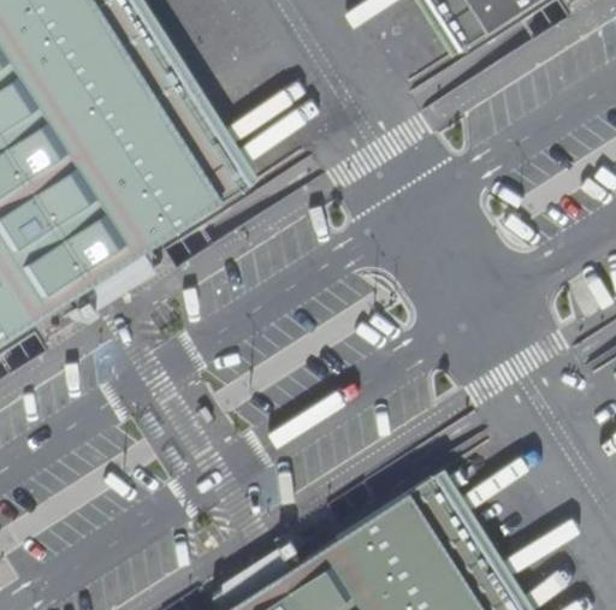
[(0,0),(0,347),(249,188),(129,0),(0,0)]
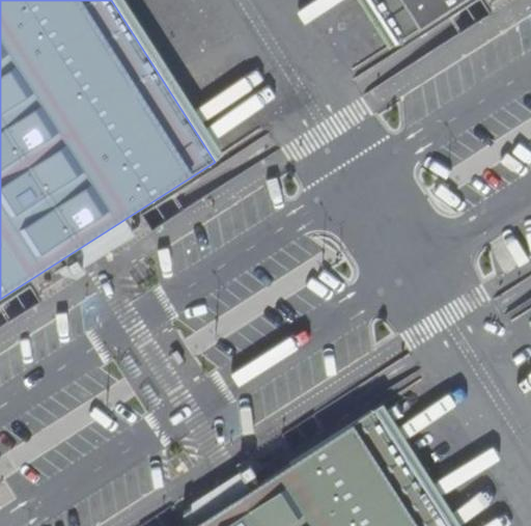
[(368,0),(397,45),(467,0),(368,0)]
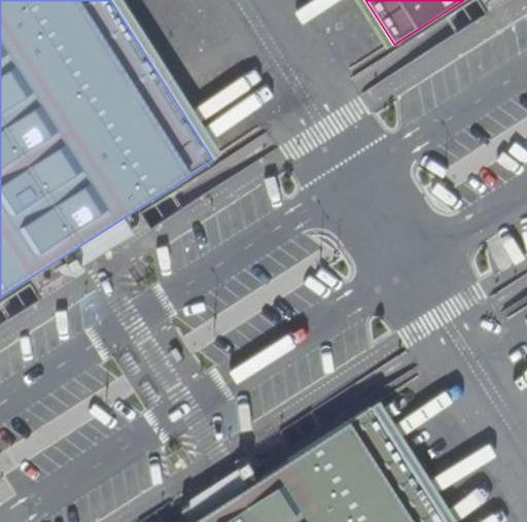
[(174,351),(167,356),(175,368),(182,362),(174,351)]
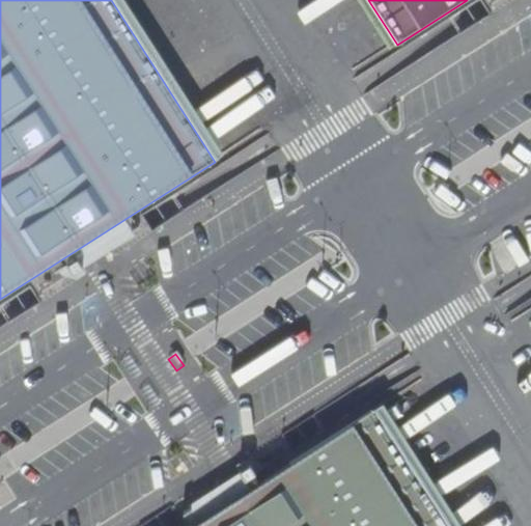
[(459,525),(384,407),(354,426),(417,525),(459,525)]
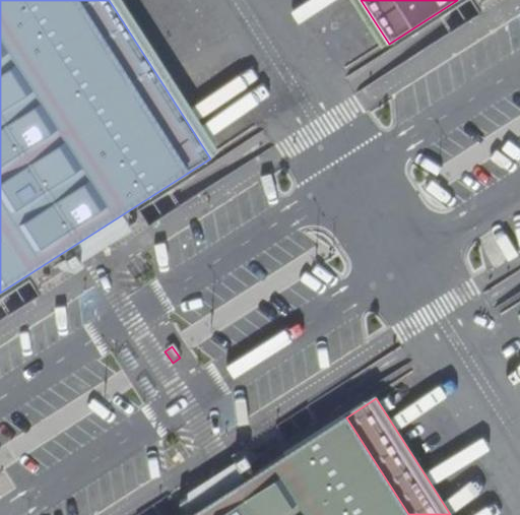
[(408,514),(346,417),(247,481),(236,464),(184,498),(187,502),(180,506),(185,514),(408,514)]
